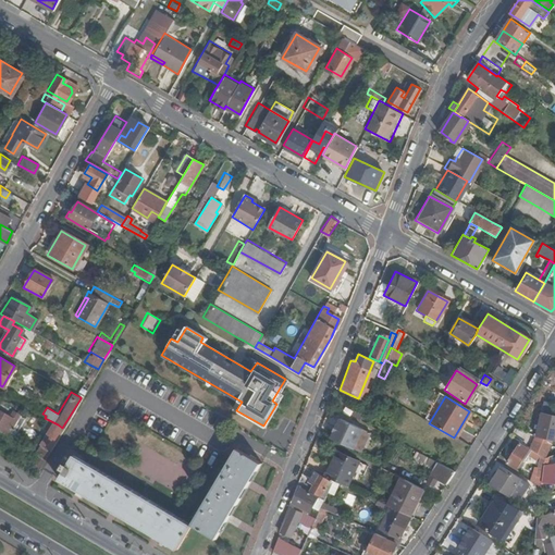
[(7,416),(0,411),(0,430),(10,438),(21,418),(9,411),(7,416)]
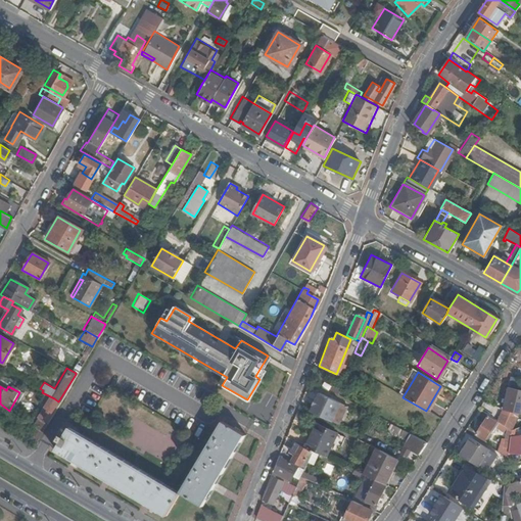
[(520,390),(506,388),(502,408),(499,423),(503,426),(506,428),(509,430),(512,429),(516,412),(520,413),(520,390)]
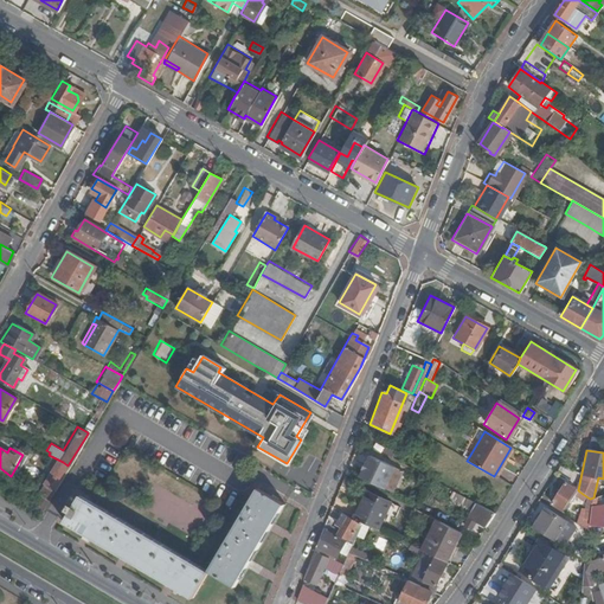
[(355,475),(380,487),(391,466),(366,454),(355,475)]
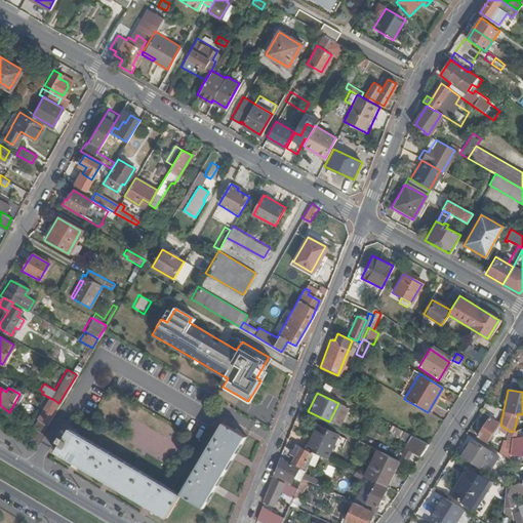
[(41,421),(36,419),(31,429),(34,431),(39,434),(58,403),(54,400),(41,421)]
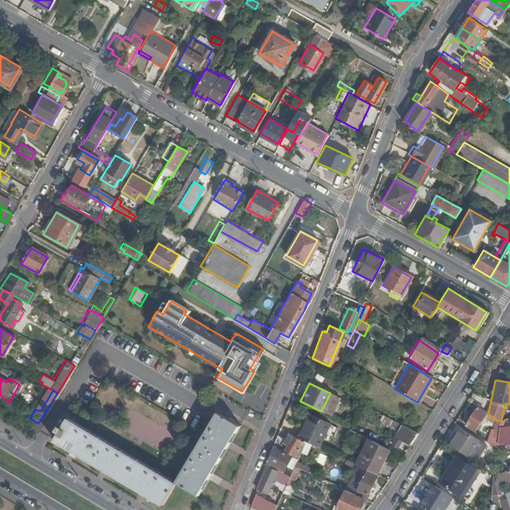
[(354,401),(347,414),(353,417),(360,403),(354,401)]
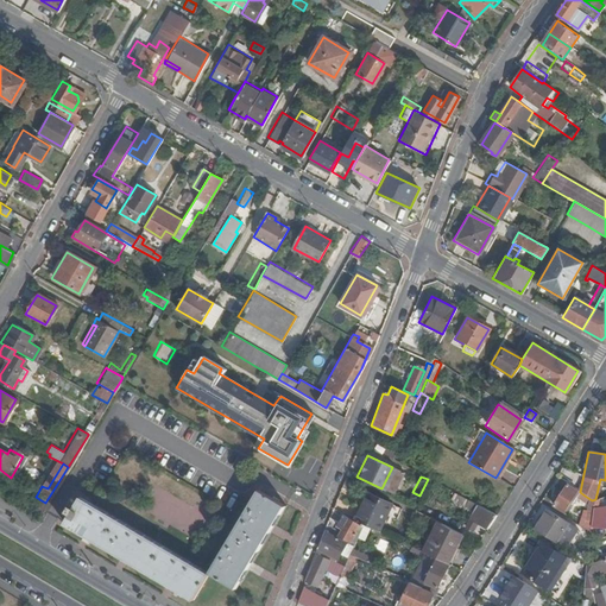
[(574,497),(581,502),(585,496),(580,492),(578,491),(576,492),(566,485),(551,505),(561,511),(566,503),(569,504),(574,497)]
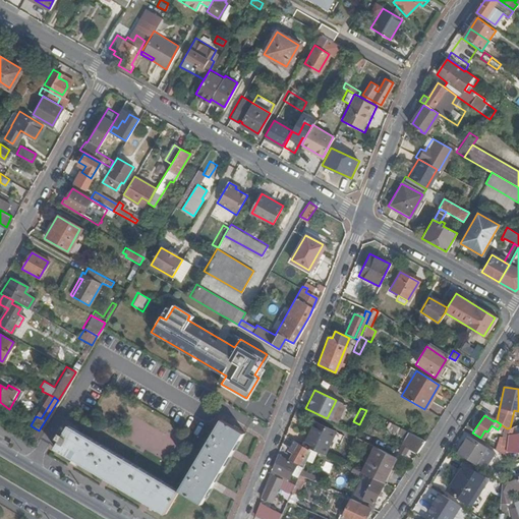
[(220,417),(203,446),(176,489),(199,503),(221,467),(242,431),(232,424),(220,417)]
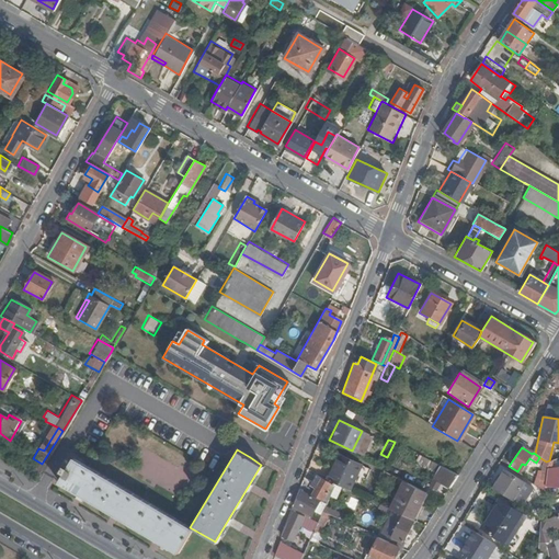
[(456,475),(418,454),(414,459),(435,471),(429,486),(433,489),(435,485),(437,481),(441,483),(447,487),(456,475)]
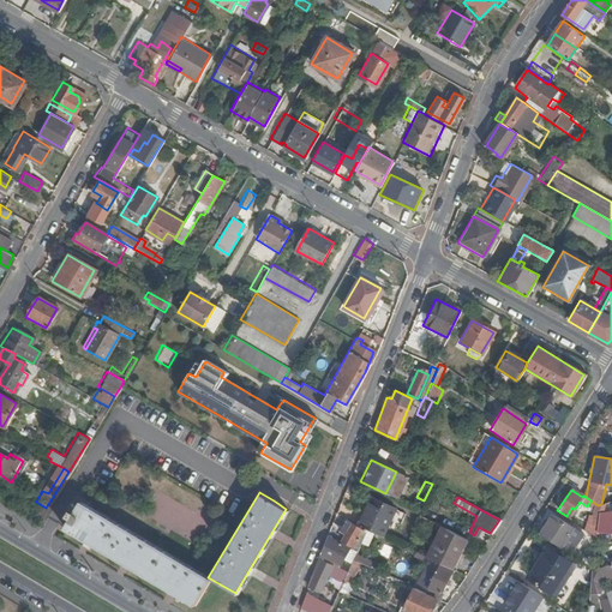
[(369,498),(357,525),(364,529),(365,527),(370,529),(382,535),(389,521),(396,523),(401,513),(369,498)]
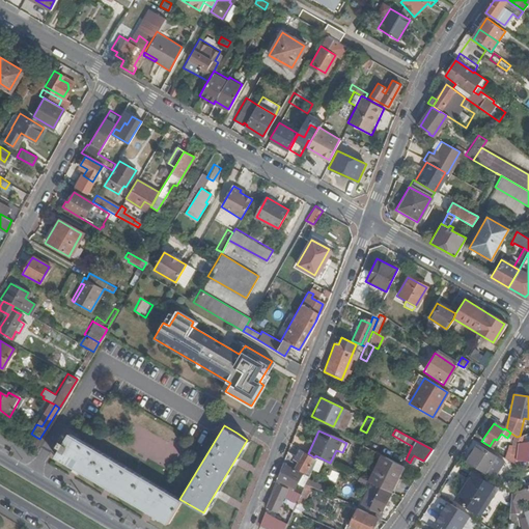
[(55,455),(166,522),(179,499),(118,463),(68,433),(62,442),(60,441),(57,445),(59,447),(55,455)]
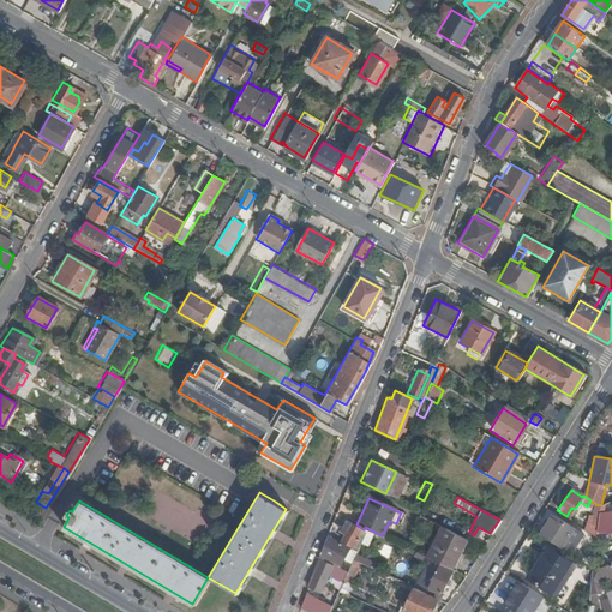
[(40,504),(30,519),(37,522),(46,508),(40,504)]
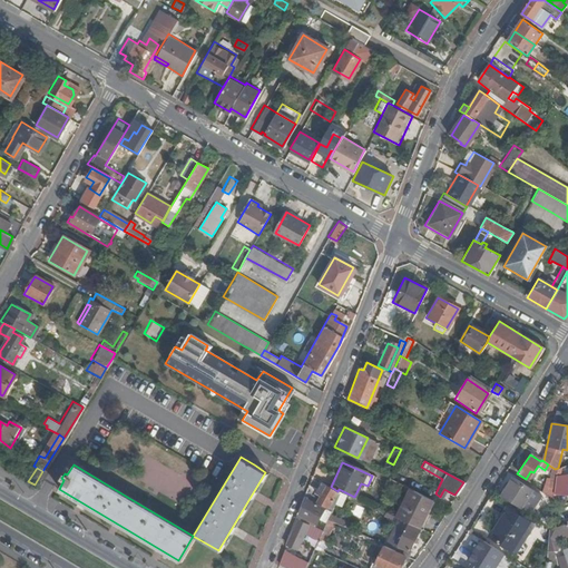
[(529,490),(511,478),(499,496),(518,508),(529,490)]
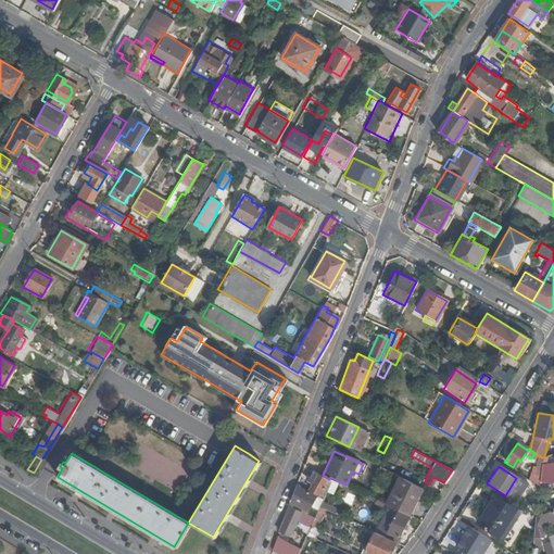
[(323,475),(311,468),(306,477),(312,480),(311,482),(306,491),(320,499),(325,489),(329,479),(323,475)]
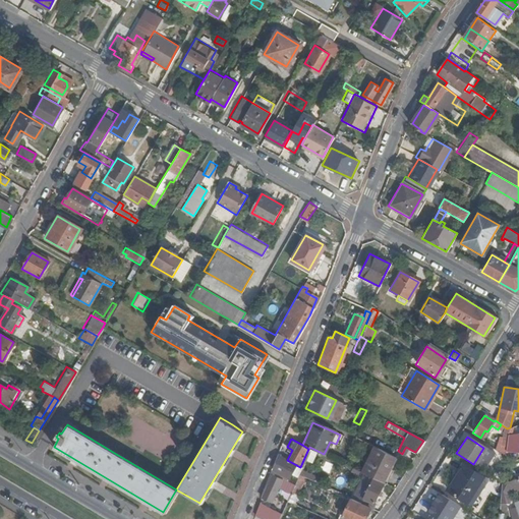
[(393,457),(366,443),(364,447),(373,451),(365,467),(362,465),(359,471),(384,483),(387,477),(383,475),(393,457)]
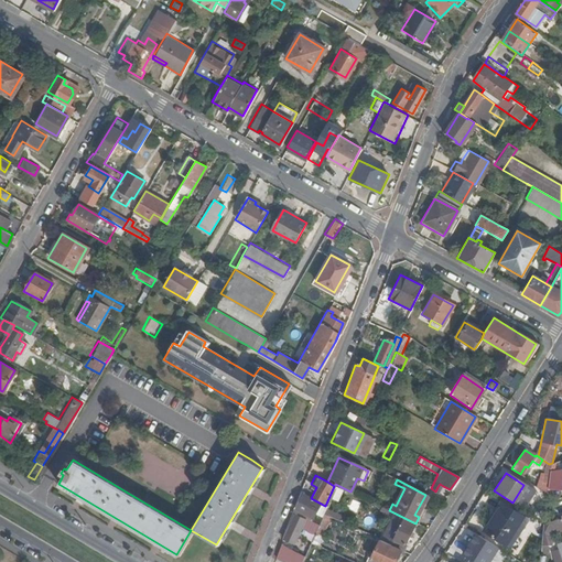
[(339,486),(335,484),(334,486),(330,496),(335,498),(339,486)]
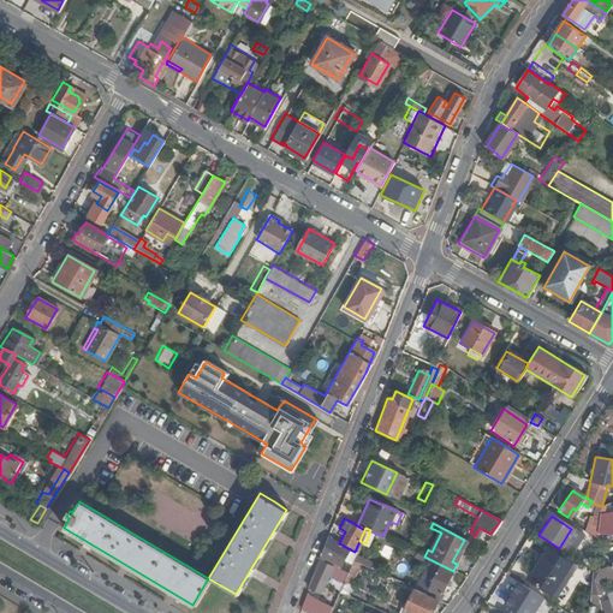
[(339,565),(341,560),(349,564),(351,559),(353,554),(355,552),(339,543),(328,537),(320,555),(339,565)]
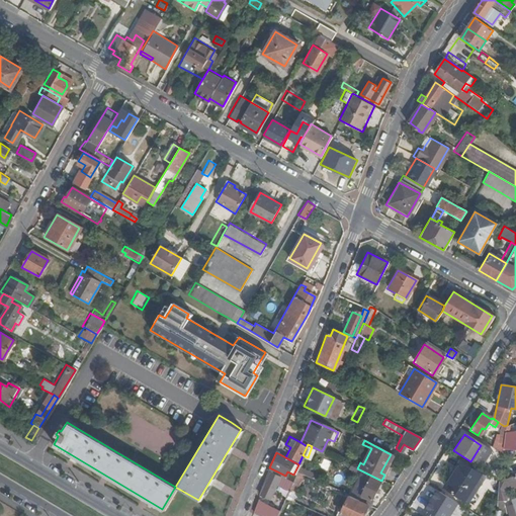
[(459,461),(443,487),(463,500),(480,476),(459,461)]
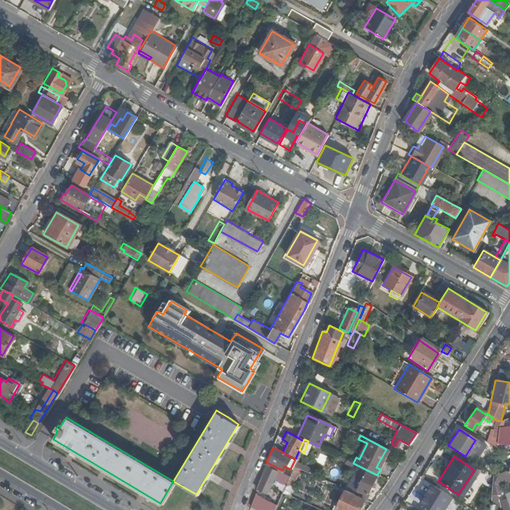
[(483,460),(480,466),(492,474),(492,473),(493,466),(483,460)]
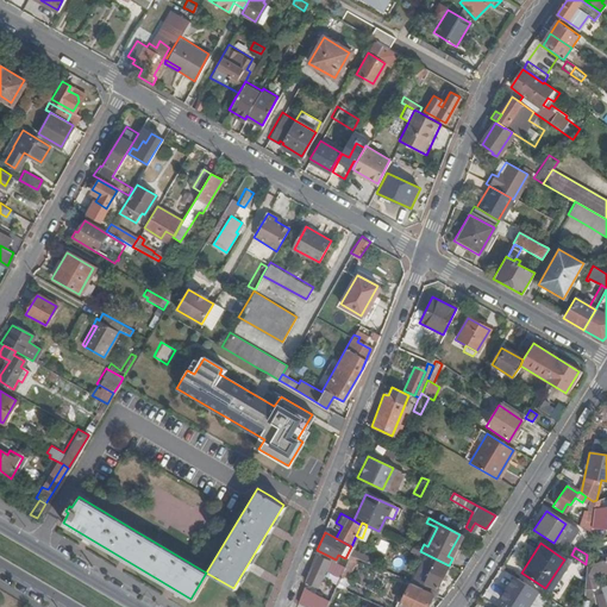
[(367,556),(350,549),(348,554),(369,563),(370,559),(367,557),(367,556)]
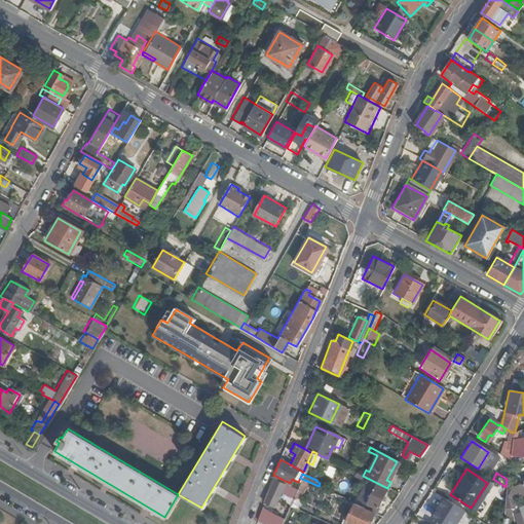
[(316,490),(319,486),(300,478),(298,482),(296,488),(292,496),(289,504),(294,507),(304,485),(316,490)]
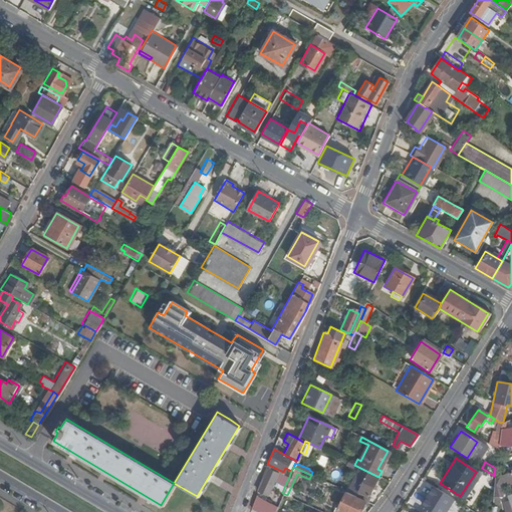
[(267,494),(273,479),(285,485),(289,477),(277,471),(276,473),(267,468),(257,490),(267,494)]
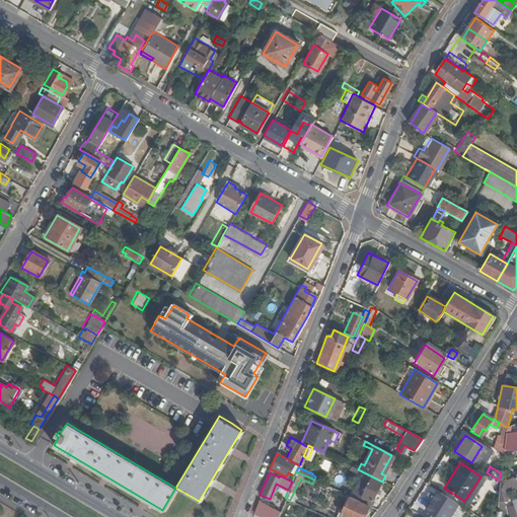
[(378,482),(360,472),(350,497),(357,500),(367,505),(367,504),(378,482)]
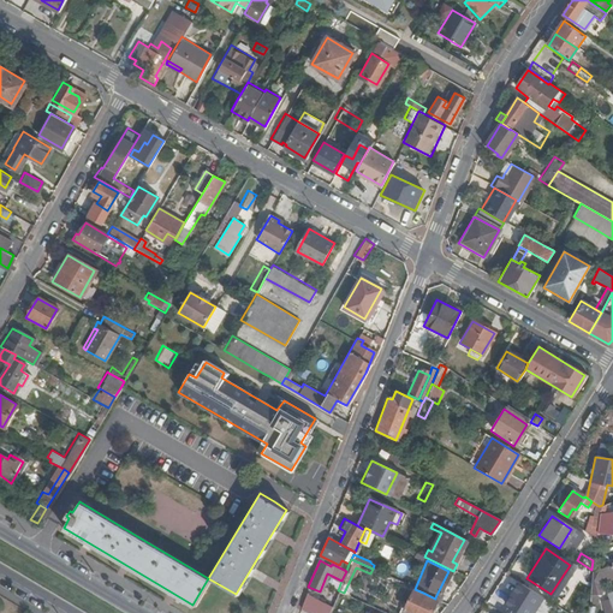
[(612,560),(608,563),(609,566),(590,572),(587,605),(595,603),(595,595),(597,595),(595,582),(603,579),(612,577),(612,560)]
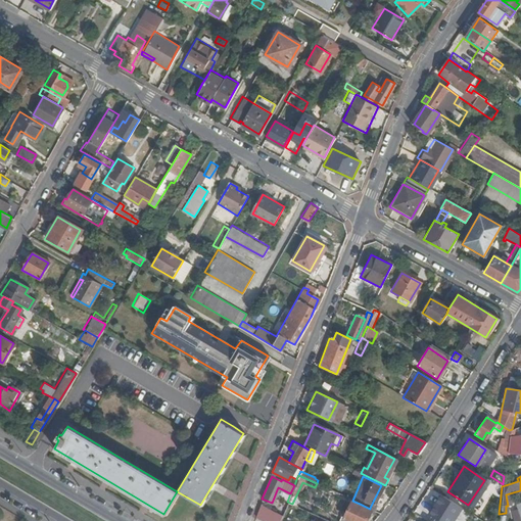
[(431,516),(438,520),(450,520),(459,507),(442,496),(431,516)]
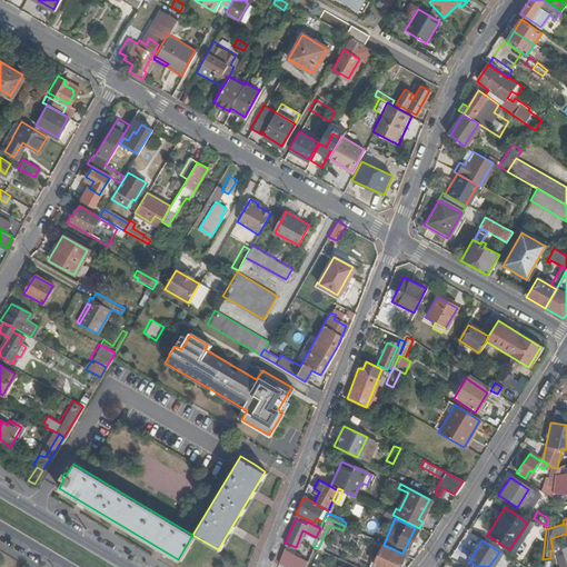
[(377,546),(379,547),(370,566),(396,566),(403,555),(391,550),(391,548),(384,545),(378,543),(377,546)]
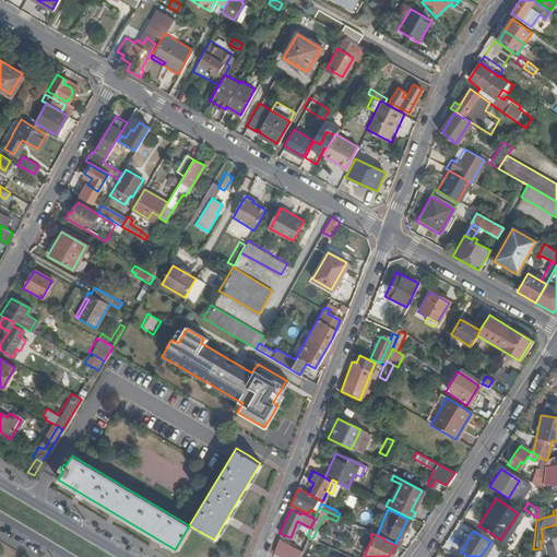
[(300,550),(277,536),(272,550),(282,556),(297,556),(298,555),(300,550)]
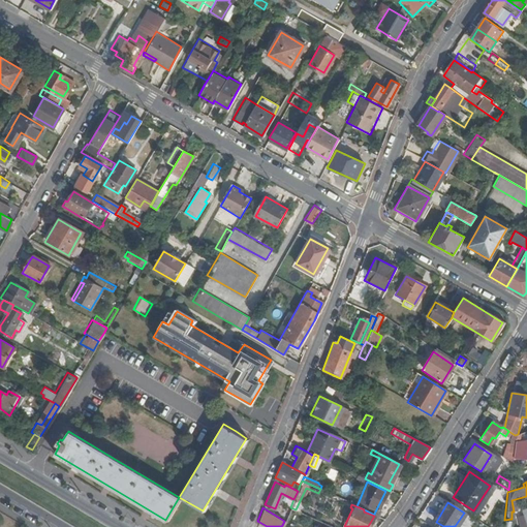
[(523,516),(517,518),(519,526),(526,526),(525,525),(523,516)]
